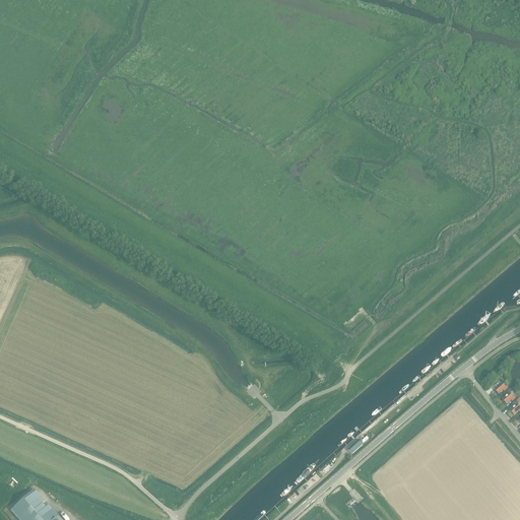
[(495,390),(499,394),(504,390),(505,391),(508,388),(506,387),(505,388),(502,384),(495,390)]
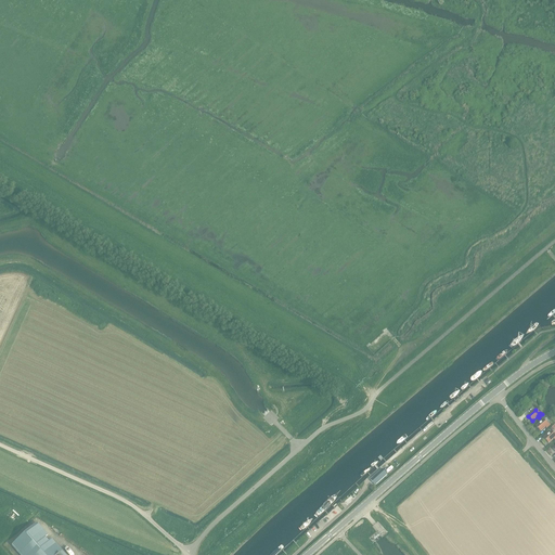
[(547,425),(543,421),(537,426),(541,431),(545,427),(546,428),(550,425),(549,424),(547,425)]
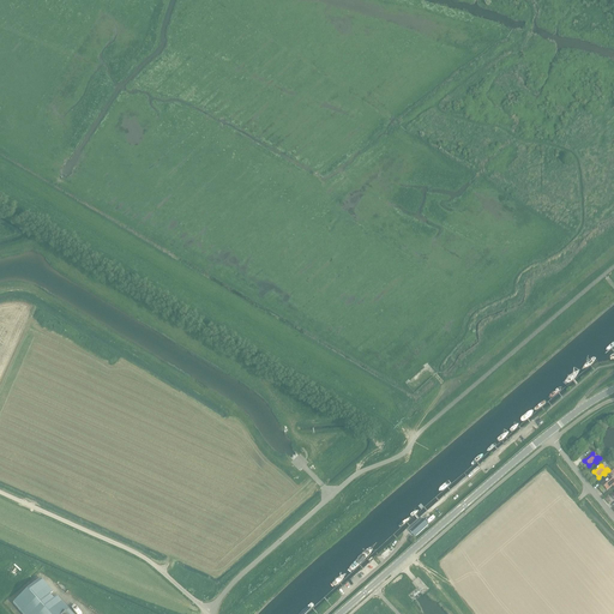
[(613,482),(611,477),(602,485),(607,491),(613,485),(613,487),(613,486),(613,482)]
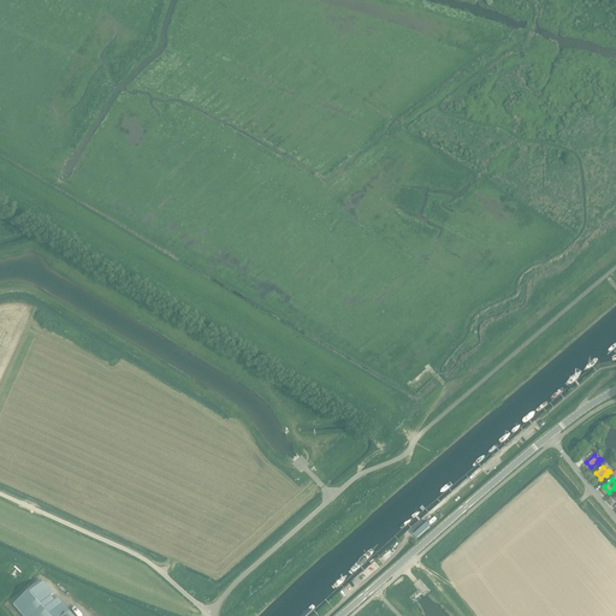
[(426,520),(413,532),(418,537),(419,537),(430,527),(431,526),(426,520)]
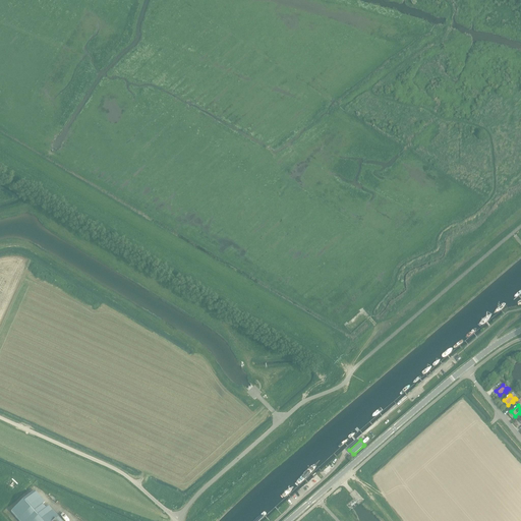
[(35,490),(11,512),(18,520),(60,520),(48,506),(45,509),(42,505),(45,503),(35,490)]
